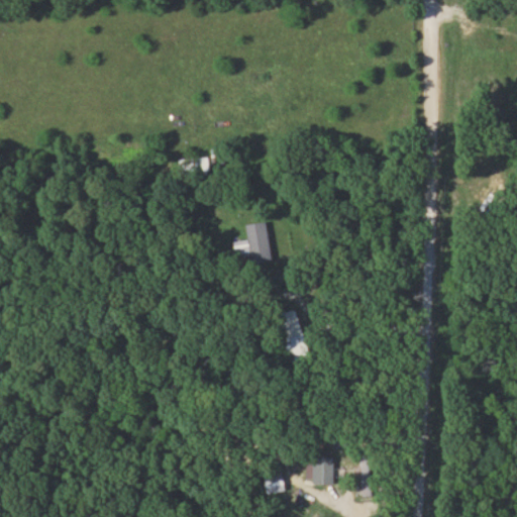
[(178,158),(178,177),(208,177),(208,158),(178,158)]
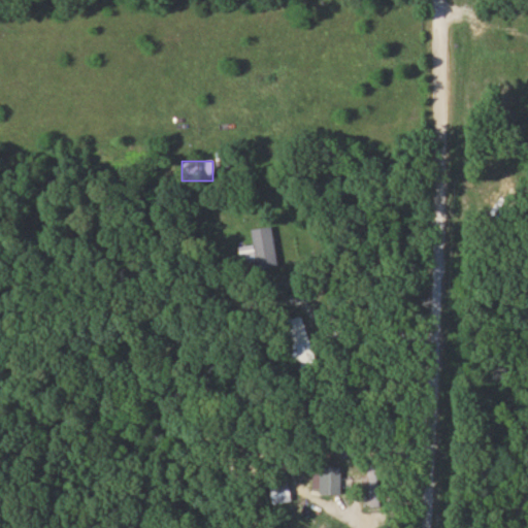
[(255,267),(277,265),(273,227),(252,229),(255,267)]
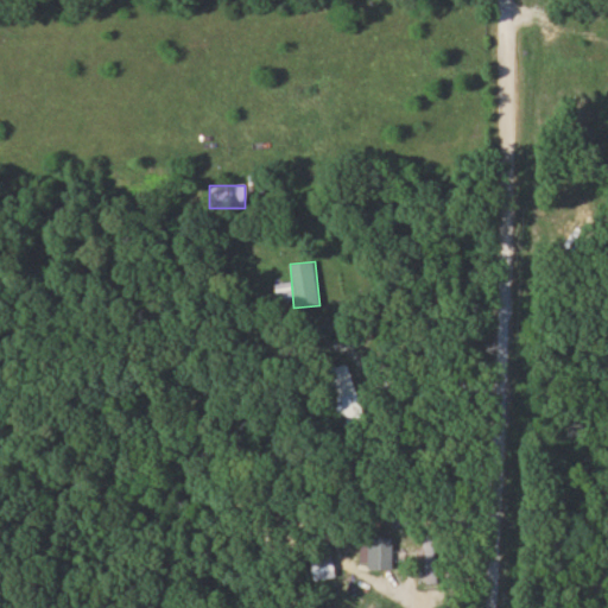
[(328,419),(346,419),(346,392),(328,392),(328,419)]
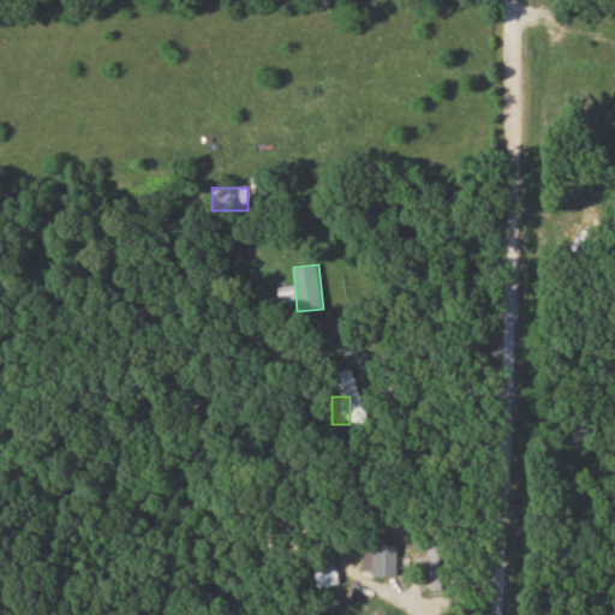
[(400,577),(400,543),(375,543),(375,577),(400,577)]
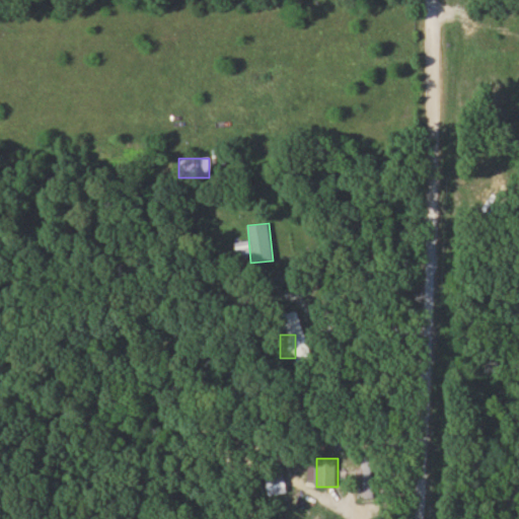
[(288,478),(269,478),(269,494),(288,494),(288,478)]
